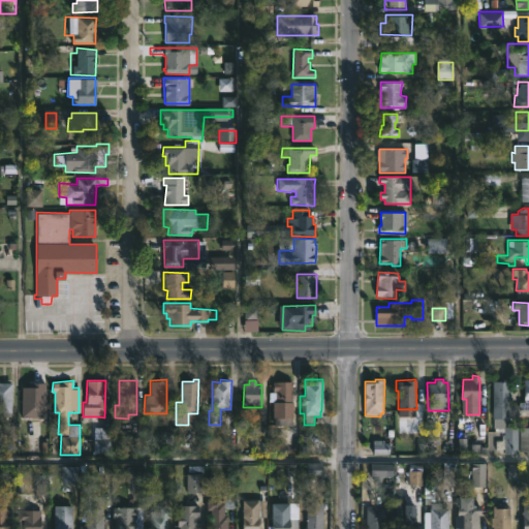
[(291,381),(292,417),(290,417),(290,426),(272,426),(273,381),(291,381)]
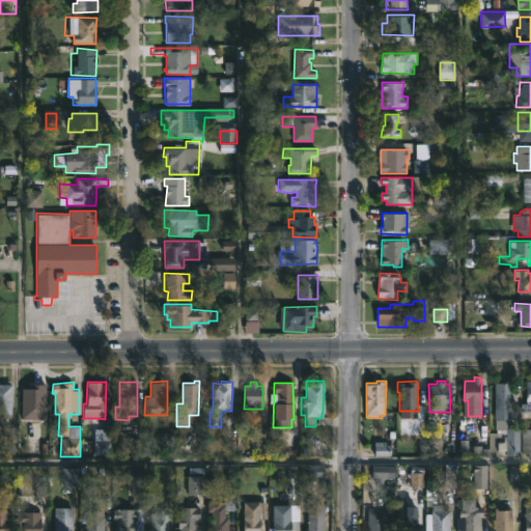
[(507,419),(507,428),(520,428),(520,455),(482,454),(483,447),(490,447),(490,427),(496,427),(495,383),(512,383),(512,419),(507,419)]
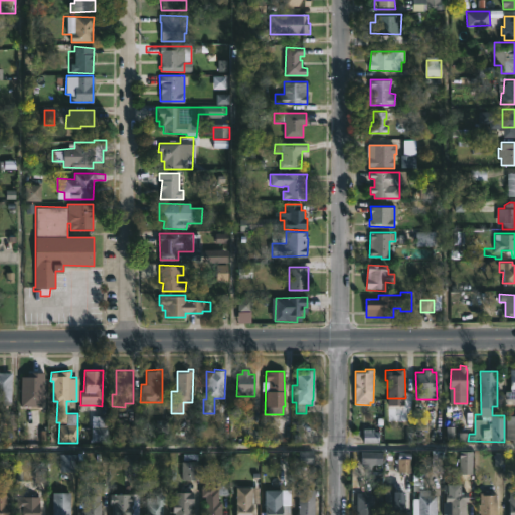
[(10,401),(0,401),(0,372),(11,372),(10,401)]
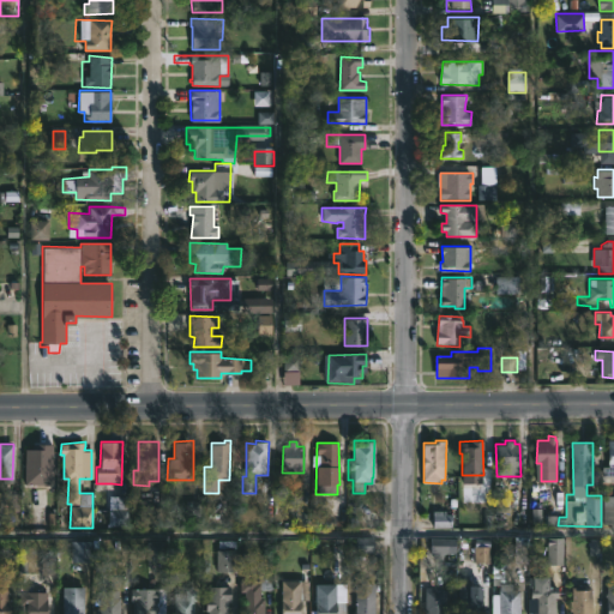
[(613,497),(613,524),(603,524),(605,498),(613,497)]
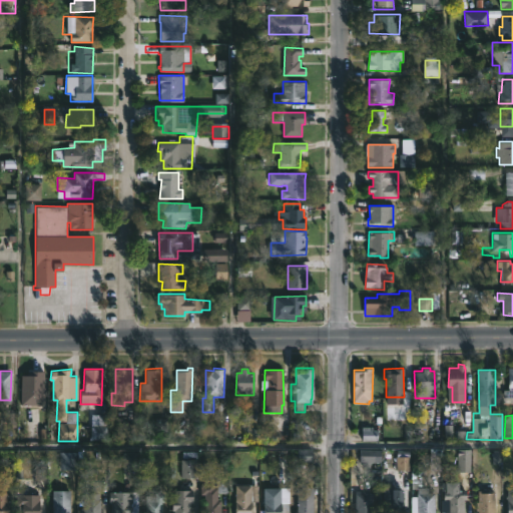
[(191,451),(191,459),(197,459),(197,478),(181,478),(182,451),(191,451)]
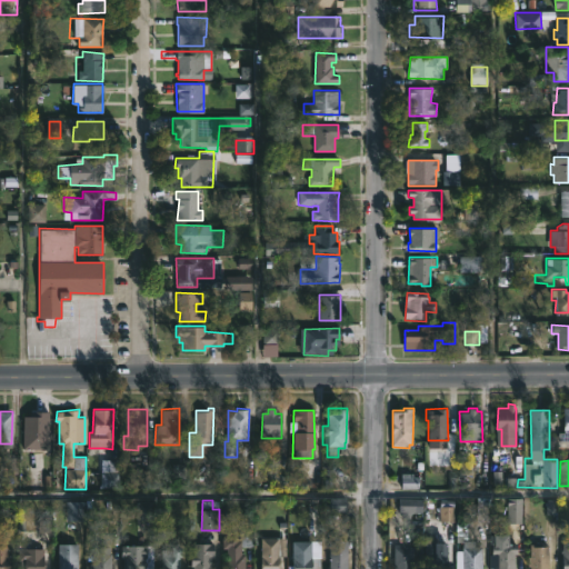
[(423,500),(400,500),(400,515),(423,515),(423,500)]
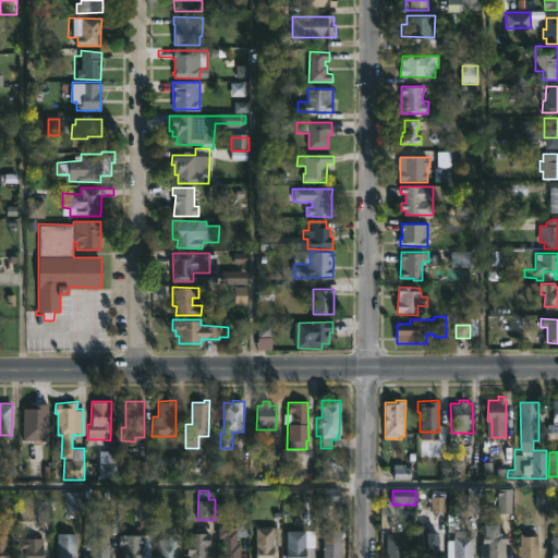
[(237,535),(238,544),(241,544),(241,557),(222,557),(222,537),(219,537),(219,526),(229,525),(229,522),(247,522),(249,535),(237,535)]
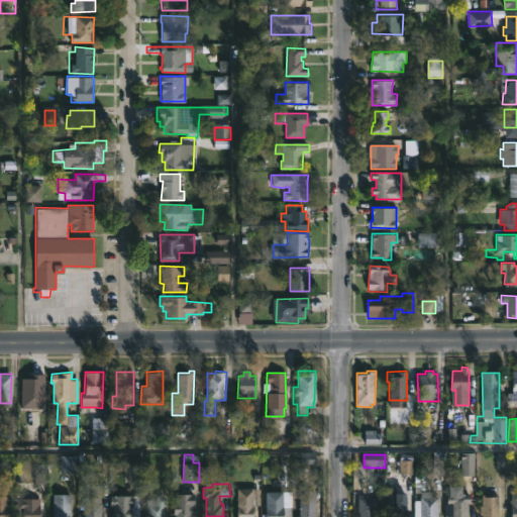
[(407,516),(386,516),(387,487),(395,487),(395,493),(408,493),(407,516)]
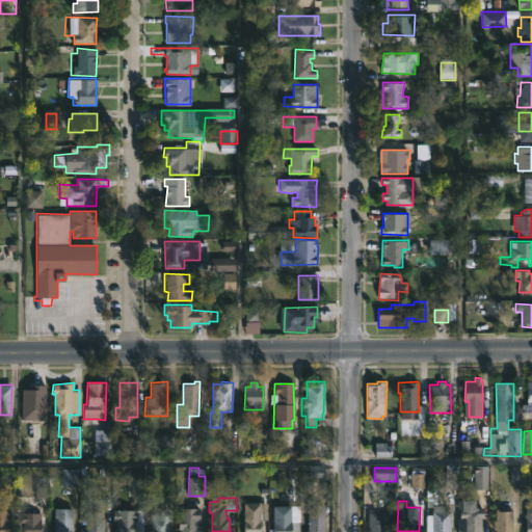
[(244,531),(245,502),(268,502),(268,520),(262,520),(261,531),(244,531)]
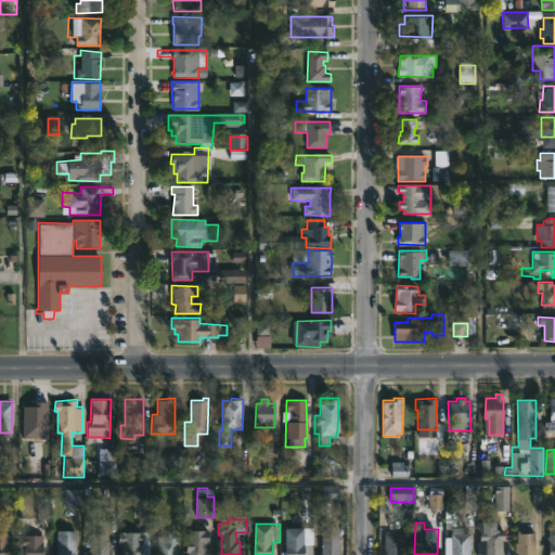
[(339,533),(339,554),(319,554),(319,553),(322,553),(322,527),(339,527),(339,533)]
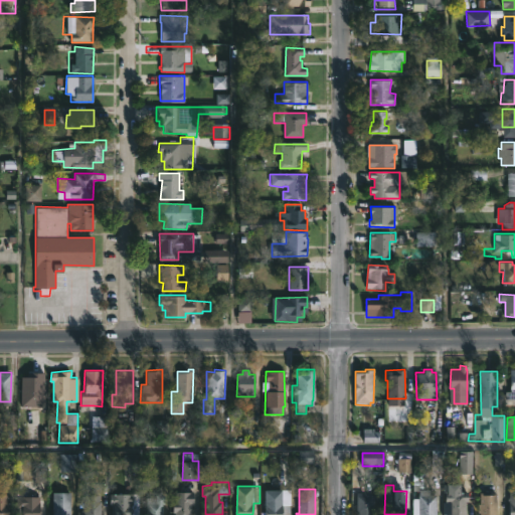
[(431,489),(430,494),(438,494),(438,514),(412,514),(413,498),(419,498),(419,489),(431,489)]
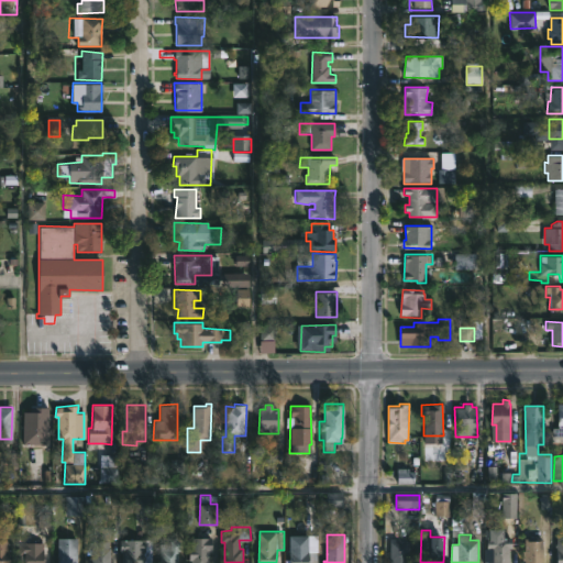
[(77,538),(77,562),(57,562),(57,538),(77,538)]
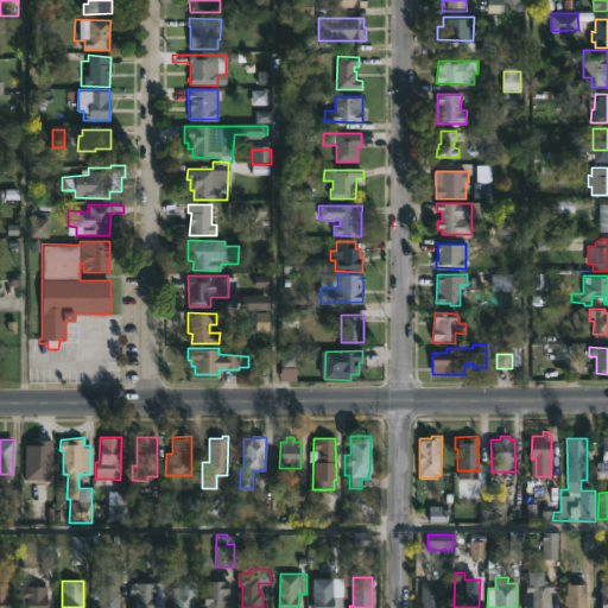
[(226,595),(226,607),(207,607),(207,606),(204,605),(204,591),(207,591),(207,581),(229,581),(229,595),(226,595)]
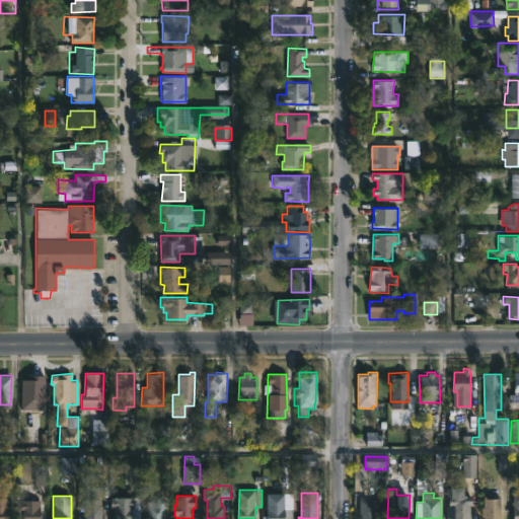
[(469,506),(469,518),(450,518),(452,507),(448,507),(449,496),(471,496),(471,506),(469,506)]
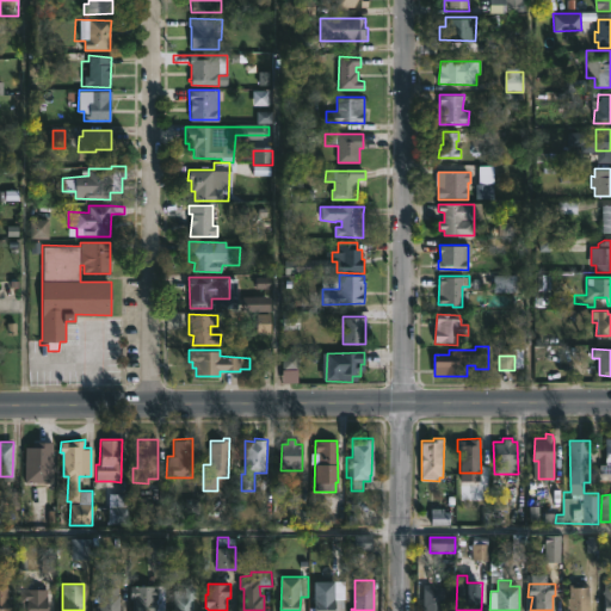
[(574,584),(574,586),(591,586),(590,610),(571,610),(571,609),(567,609),(568,597),(569,597),(571,584),(574,584)]
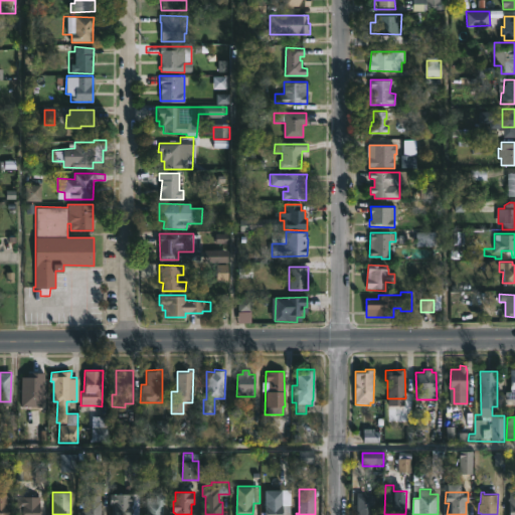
[(0,514),(0,494),(7,494),(7,502),(9,502),(9,514),(0,514)]
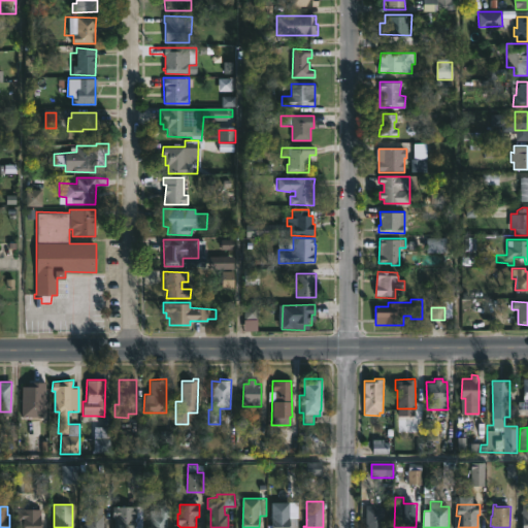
[(134,515),(134,527),(116,527),(116,517),(111,517),(111,506),(136,506),(136,515),(134,515)]
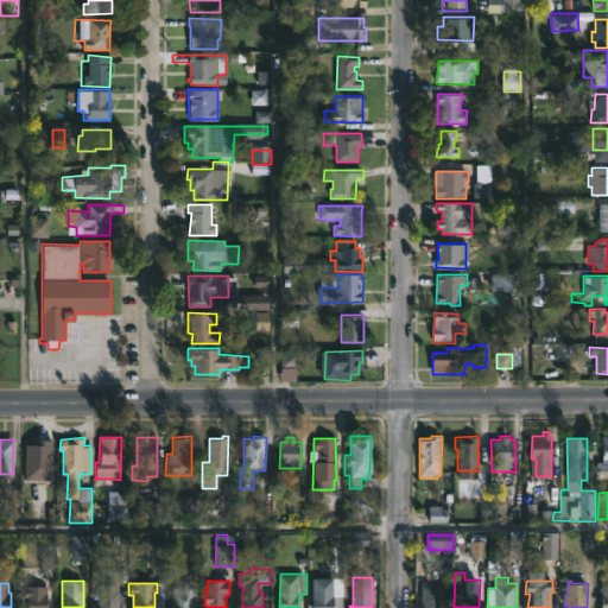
[(194,584),(194,594),(192,594),(191,607),(172,607),(172,588),(184,588),(184,583),(194,584)]
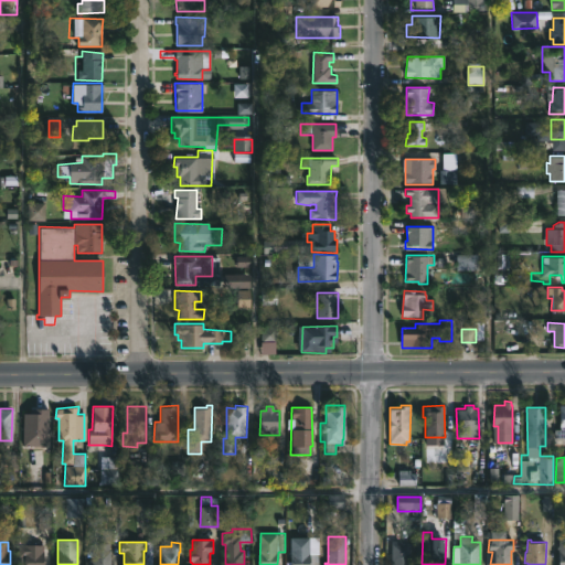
[(109,543),(108,550),(110,550),(109,564),(88,564),(88,560),(91,560),(92,550),(93,550),(93,543),(109,543)]
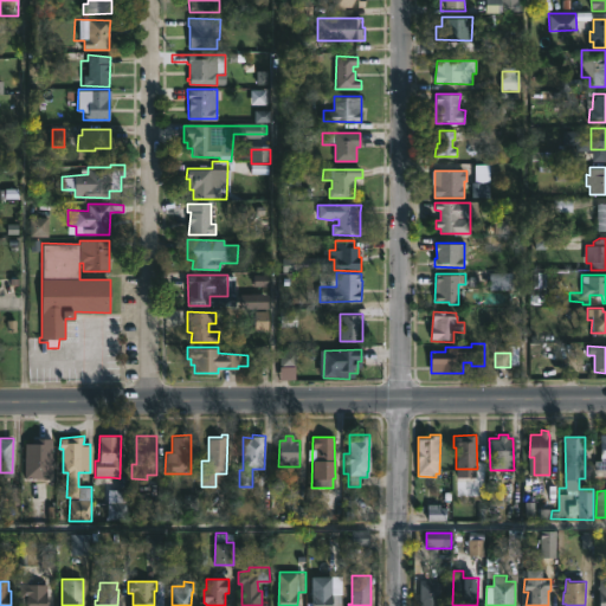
[(442,582),(440,605),(419,605),(419,582),(442,582)]
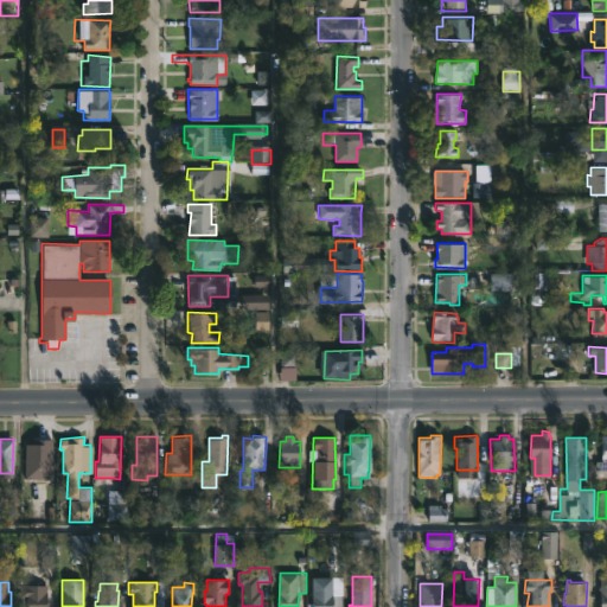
[(44,586),(44,593),(46,593),(46,606),(25,606),(25,598),(19,596),(19,586),(44,586)]
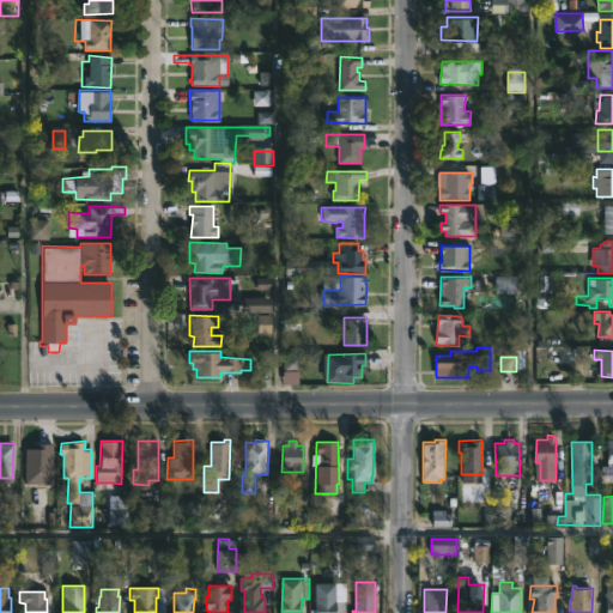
[(345,601),(345,612),(315,612),(315,593),(334,593),(334,599),(345,601)]
